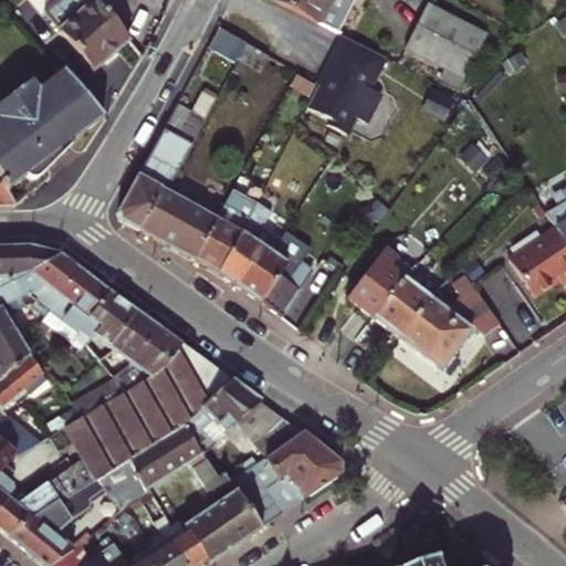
[(128,41),(93,0),(61,0),(44,16),(91,73),(128,41)]
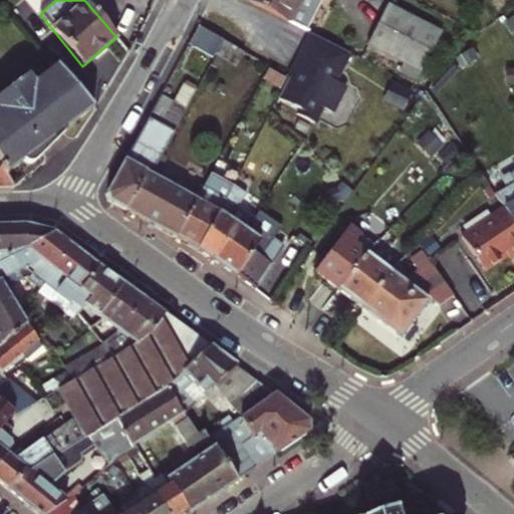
[(249,0),(306,29),(320,0),(249,0)]
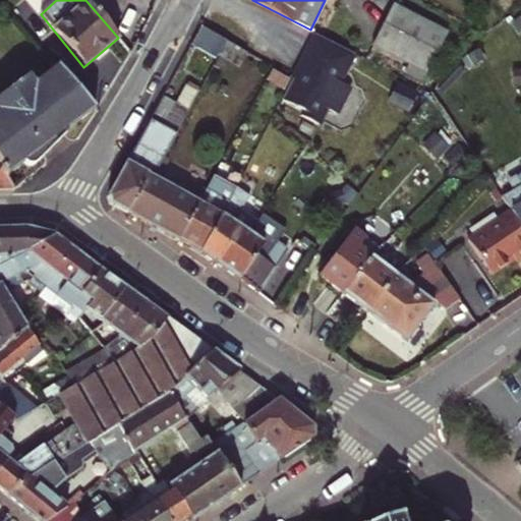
[(449,32),(395,5),(373,45),(408,62),(428,71),(449,32)]
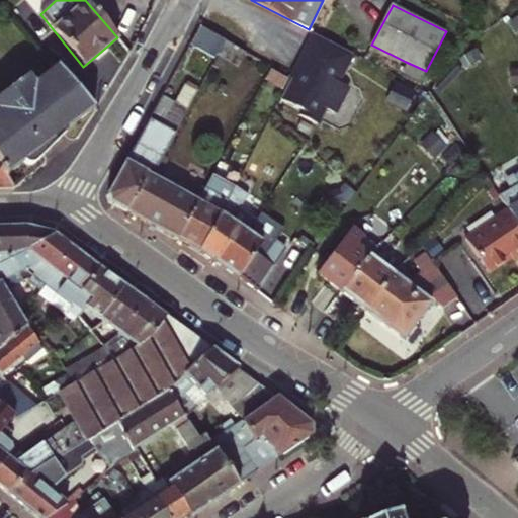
[(200,25),(190,45),(216,59),(218,55),(226,39),(200,25)]
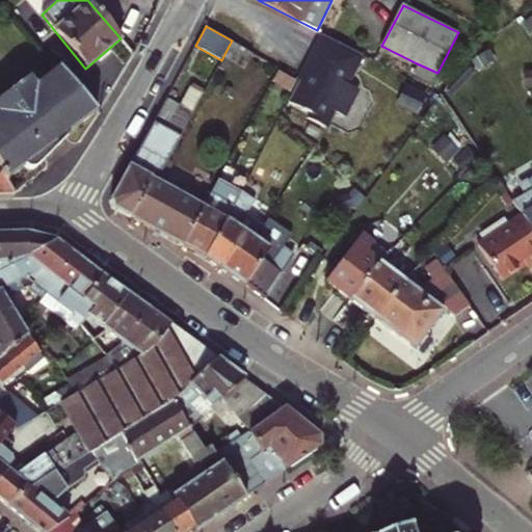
[(232,41),(223,56),(245,69),(254,53),(232,41)]
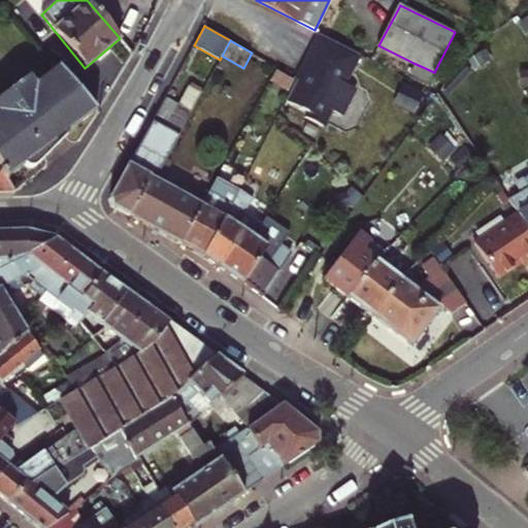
[(434,72),(414,63),(409,72),(429,81),(434,72)]
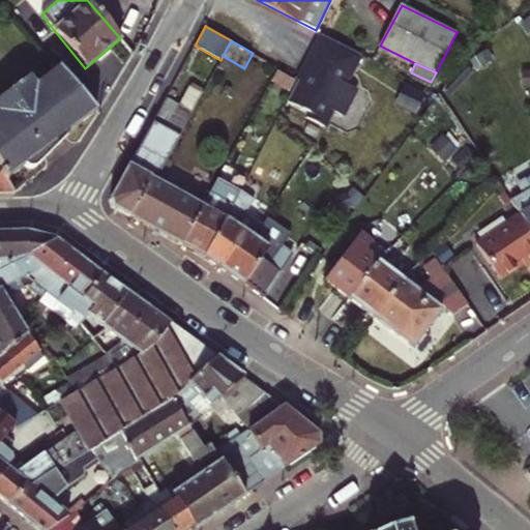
[(0,173),(4,179),(23,165),(35,166),(64,134),(97,110),(62,68),(38,86),(31,77),(0,98),(0,173)]
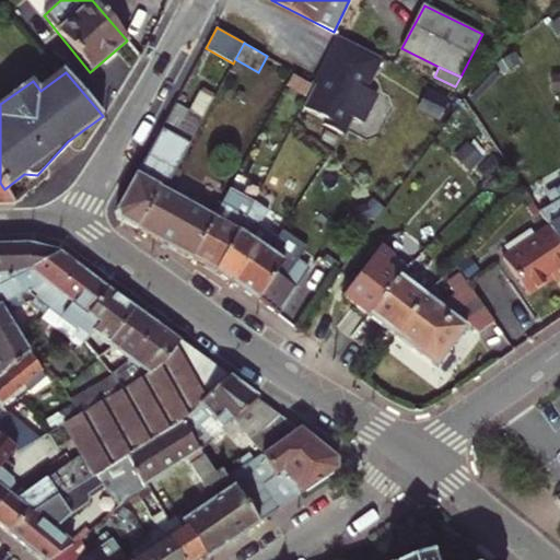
[(306,97),(313,84),(294,74),(288,88),(306,97)]
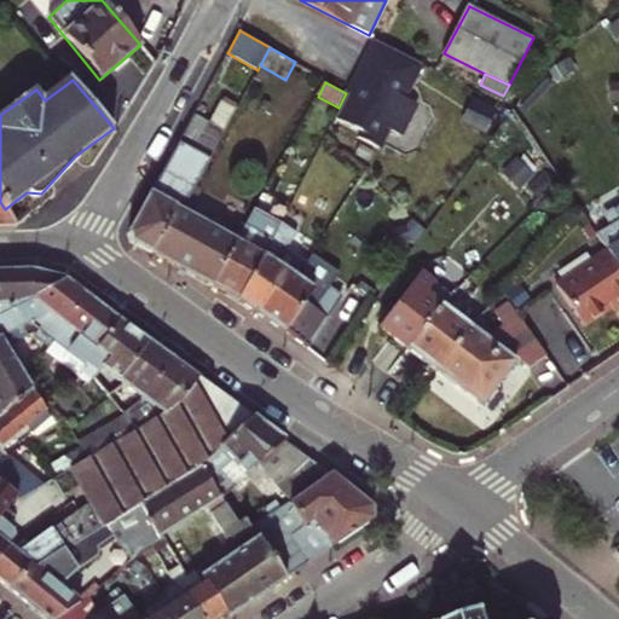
[(178,208),(184,212),(237,109),(221,100),(209,121),(195,114),(131,231),(134,243),(154,254),(178,208)]
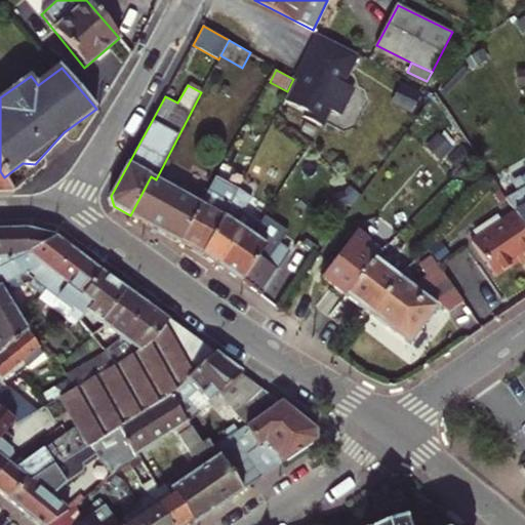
[(0,171),(0,188),(12,189),(4,177),(0,171)]
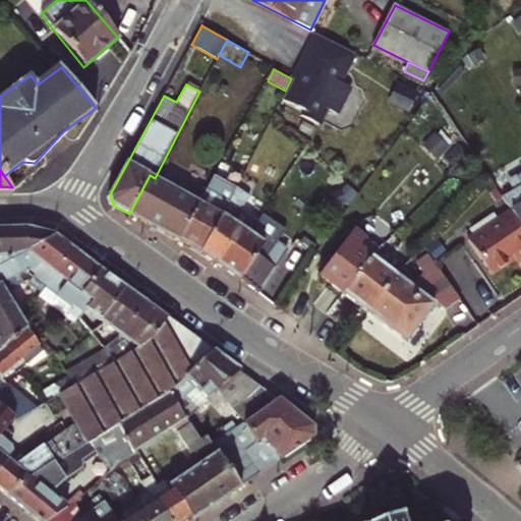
[(199,203),(155,178),(150,175),(129,214),(180,240),(199,203)]
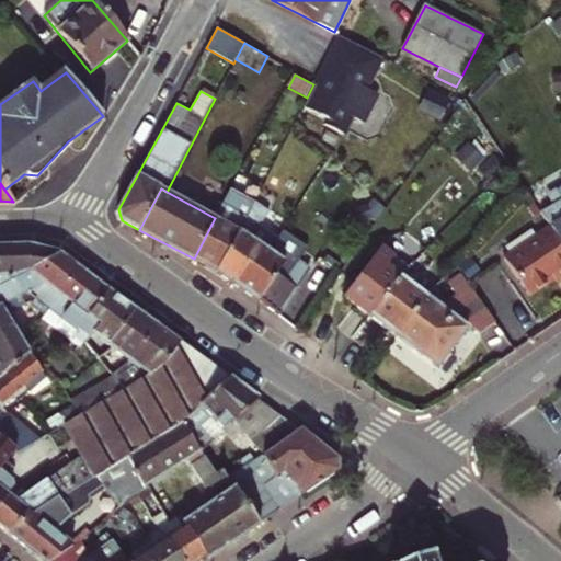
[(231,189),(215,218),(194,259),(216,271),(255,202),(231,189)]
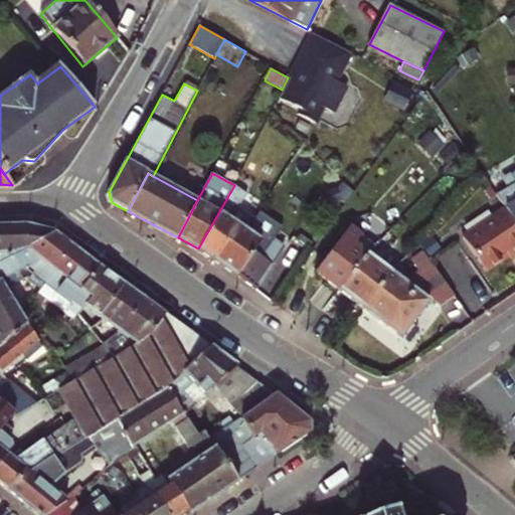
[(247,194),(234,185),(198,248),(220,264),(243,229),(246,231),(254,219),(238,208),(247,194)]
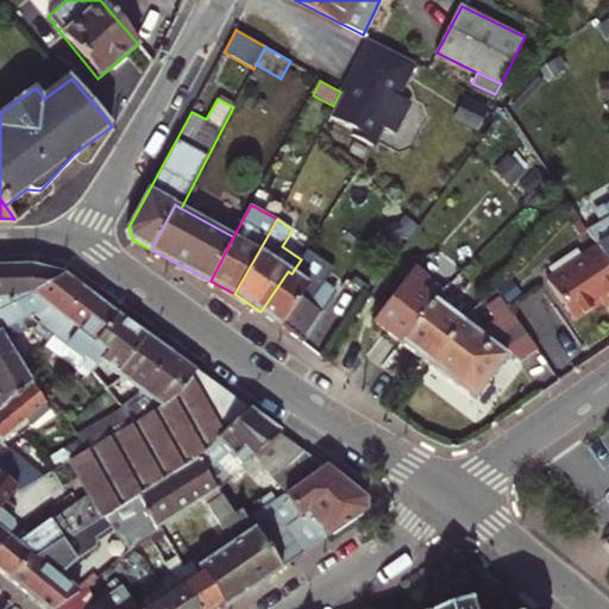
[(608,237),(596,246),(608,264),(608,237)]
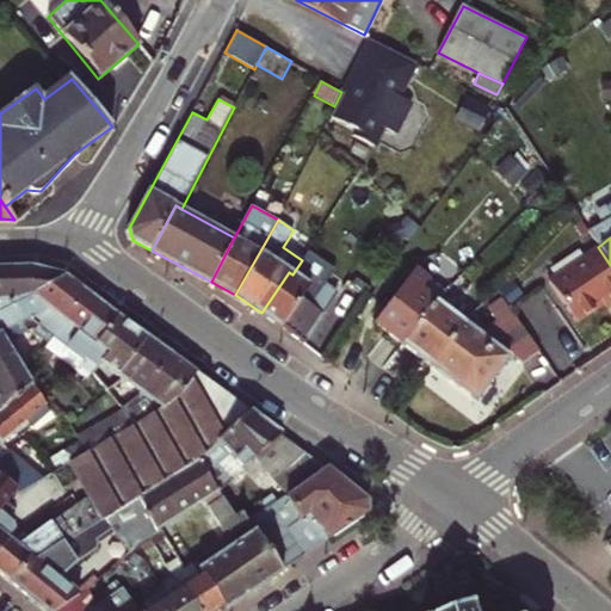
[(610,265),(598,247),(548,281),(575,321),(602,302),(610,296),(610,297),(610,265)]
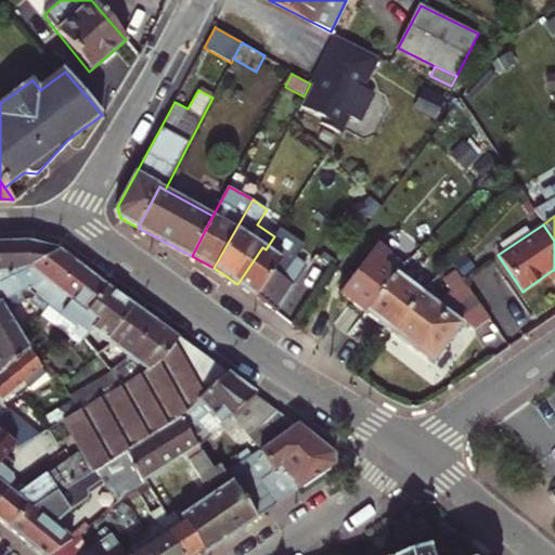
[(0,281),(33,267),(60,249),(29,242),(0,243),(0,281)]
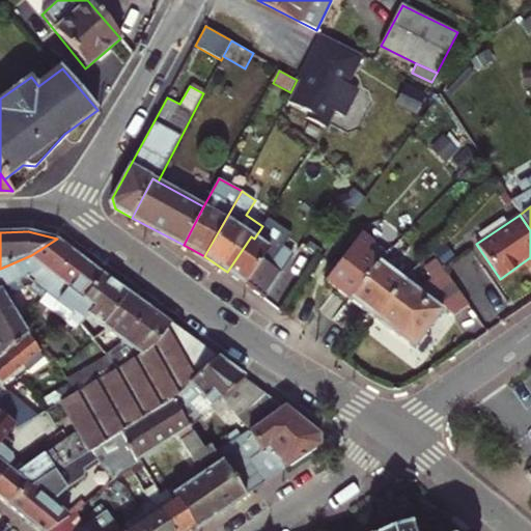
[(325,280),(350,299),(380,260),(386,253),(361,233),(325,280)]
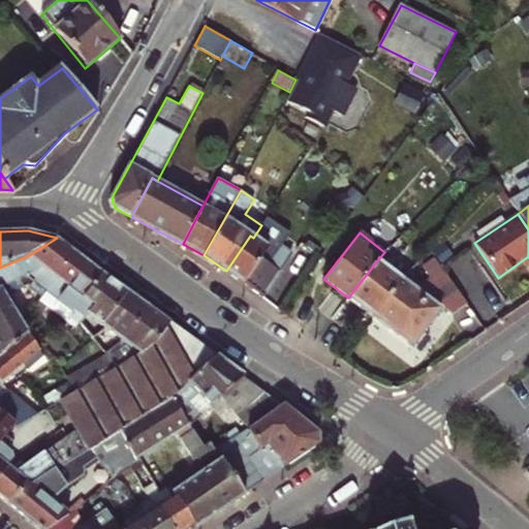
[(243,283),(268,247),(253,238),(250,236),(226,271),(243,283)]
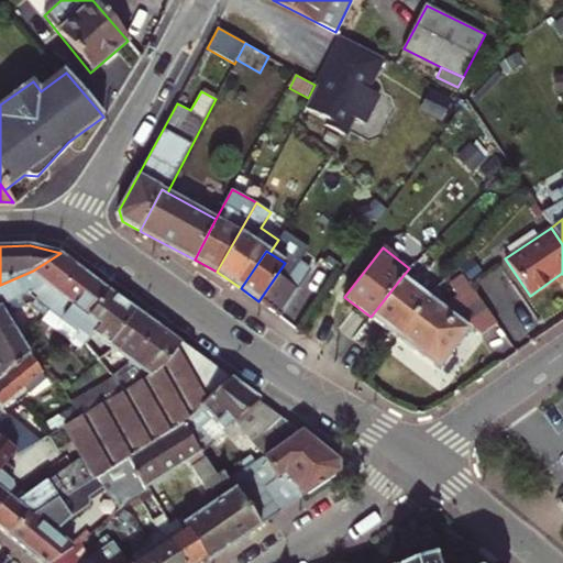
[(33,271),(0,285),(0,305),(0,306),(29,294),(50,309),(81,269),(61,253),(33,271)]
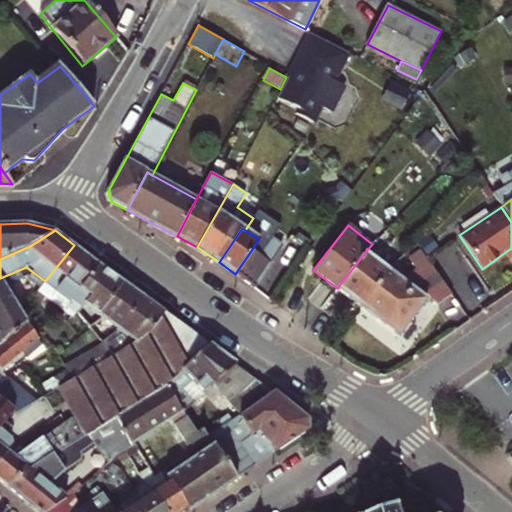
[(262,235),(259,239),(235,274),(255,288),(281,249),(262,235)]
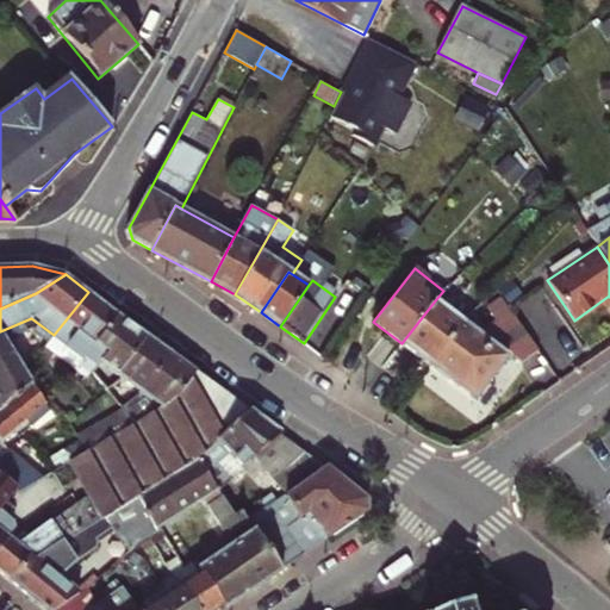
[(54,335),(45,346),(75,369),(80,363),(89,374),(100,362),(107,354),(95,343),(118,313),(88,292),(54,335)]
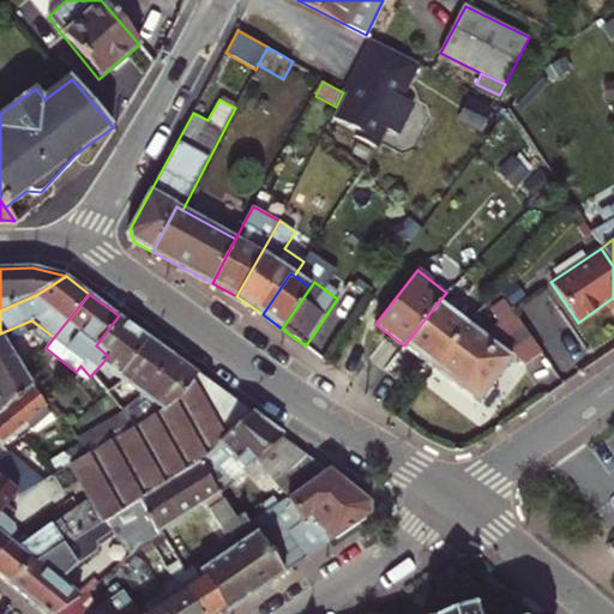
[(439,301),(404,345),(434,368),(469,324),(439,301)]
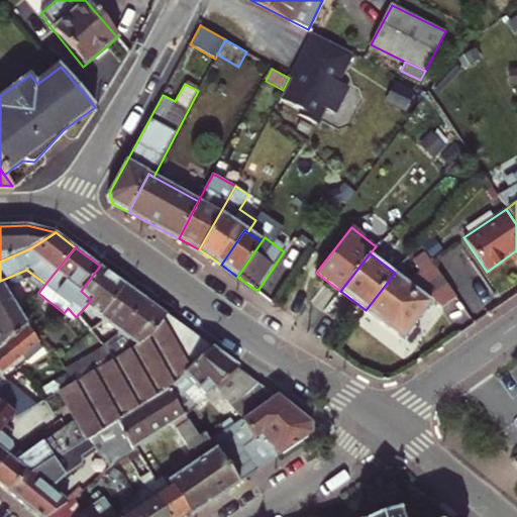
[(454,292),(432,259),(405,277),(433,299),(439,302),(454,292)]
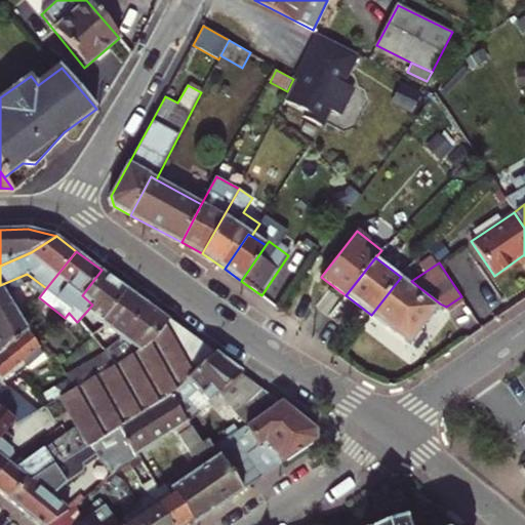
[(92,305),(86,312),(101,324),(126,288),(102,270),(82,295),(92,305)]
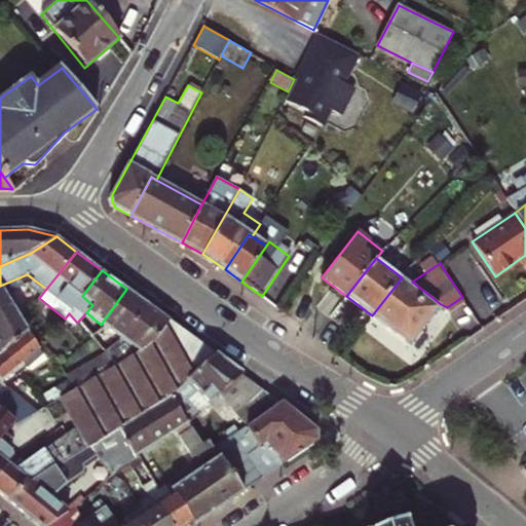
[(410,284),(402,277),(372,315),(410,344),(441,304),(412,282),(410,284)]
